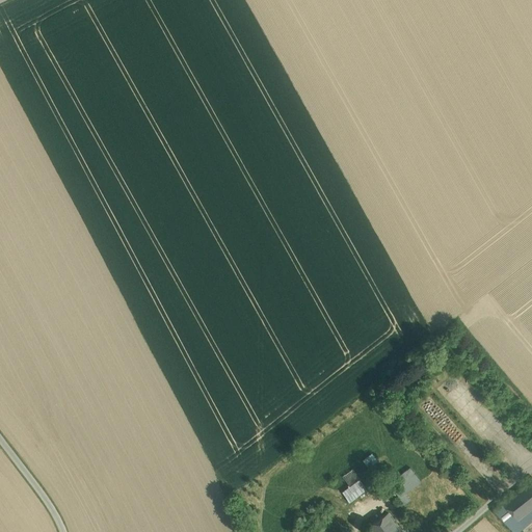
[(371,453),(362,460),(368,468),(377,461),(371,453)]
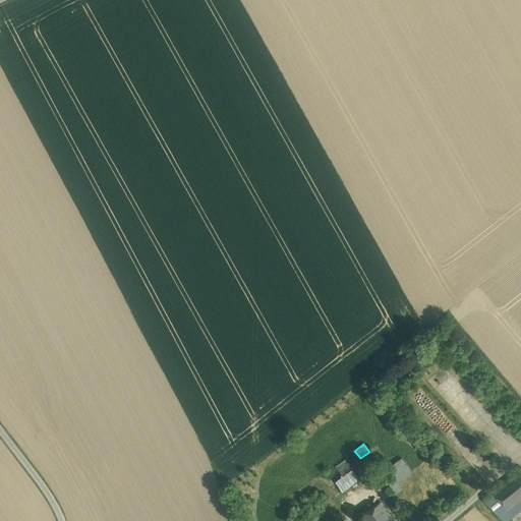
[(394,474),(407,465),(402,458),(389,467),(394,474)]
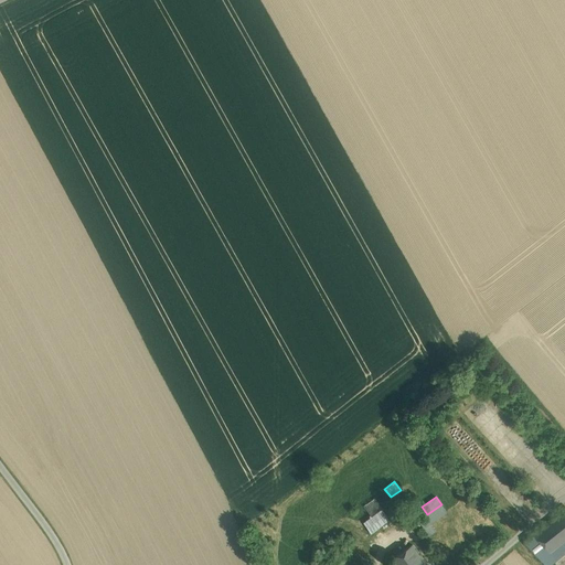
[(382,509),(373,498),(363,507),(371,518),(382,509)]
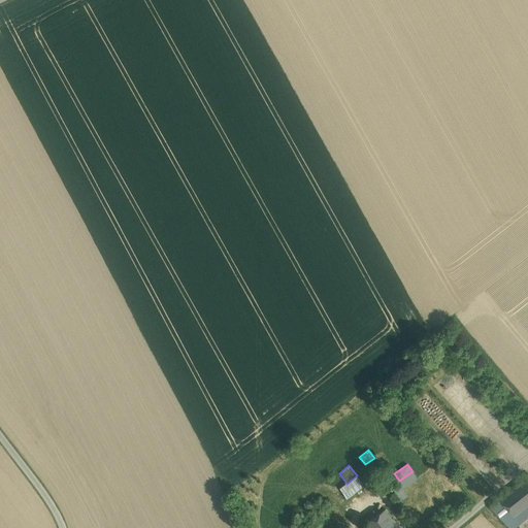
[(373,477),(367,468),(357,475),(363,486),(373,477)]
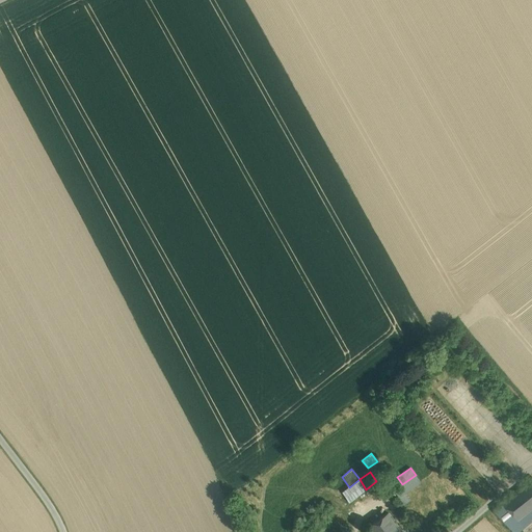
[(399,498),(405,494),(421,482),(416,475),(402,484),(394,490),(399,498)]
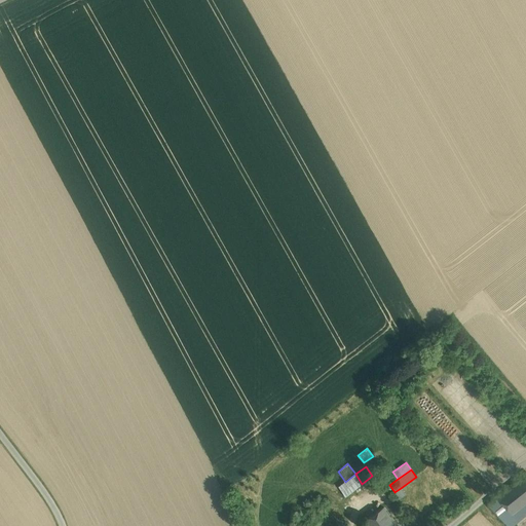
[(514,516),(525,505),(525,472),(497,495),(514,516)]
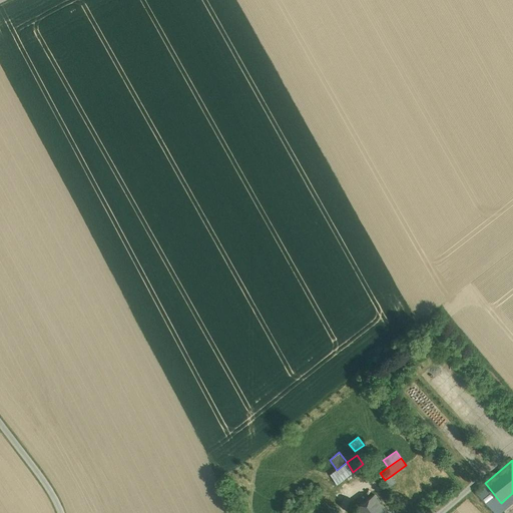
[(353,472),(347,462),(337,470),(330,475),(336,484),(353,472)]
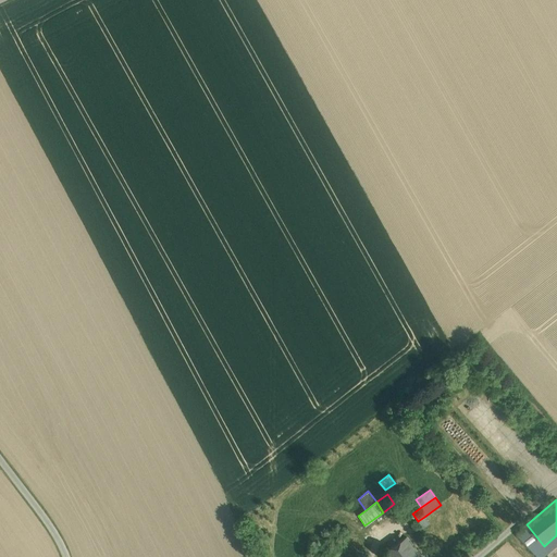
[(424,517),(418,521),(422,527),(428,522),(424,517)]
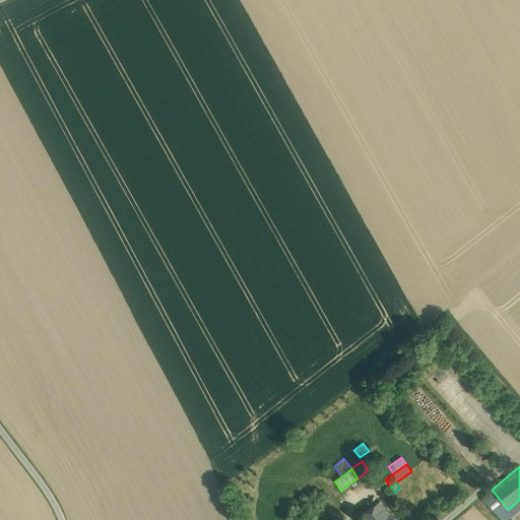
[(508,510),(492,490),(481,498),(502,519),(513,519),(515,519),(514,518),(508,510)]
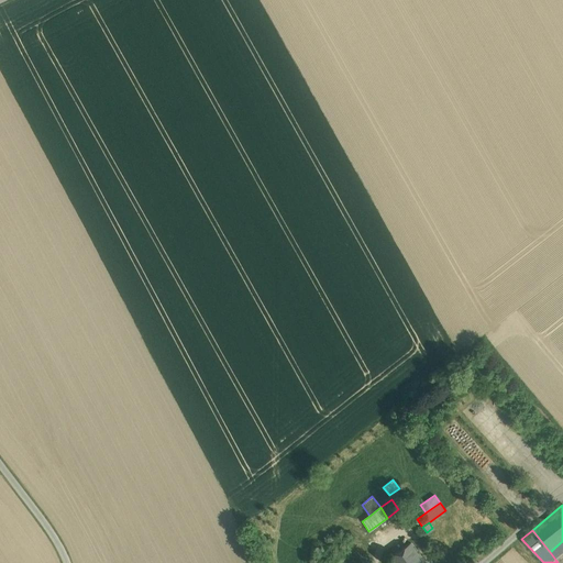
[(562,541),(550,552),(556,561),(562,555),(562,541)]
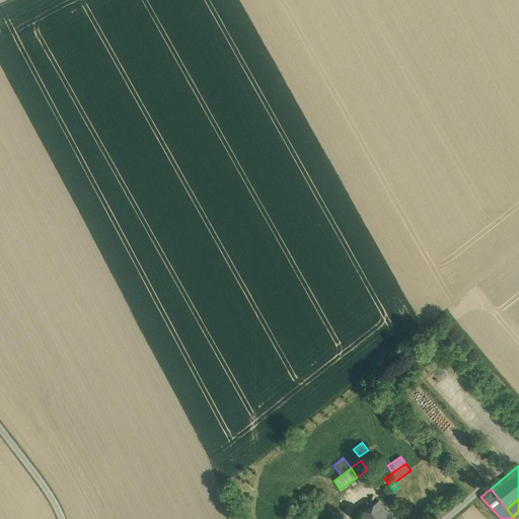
[(378,501),(359,515),(362,518),(390,518),(378,501)]
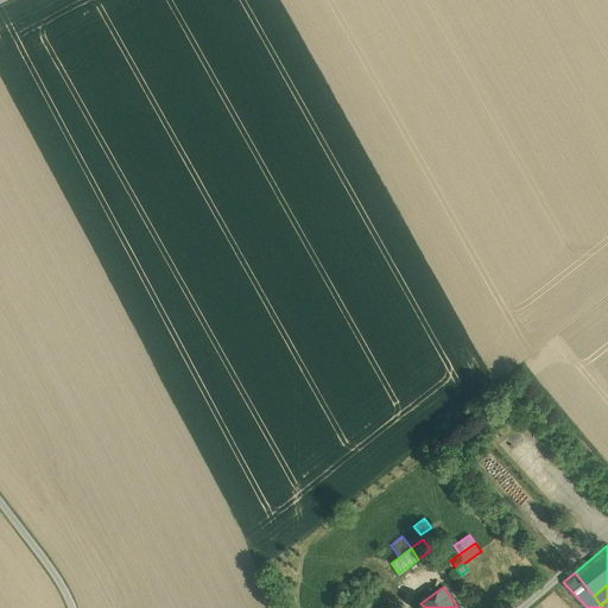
All buildings are outlined.
